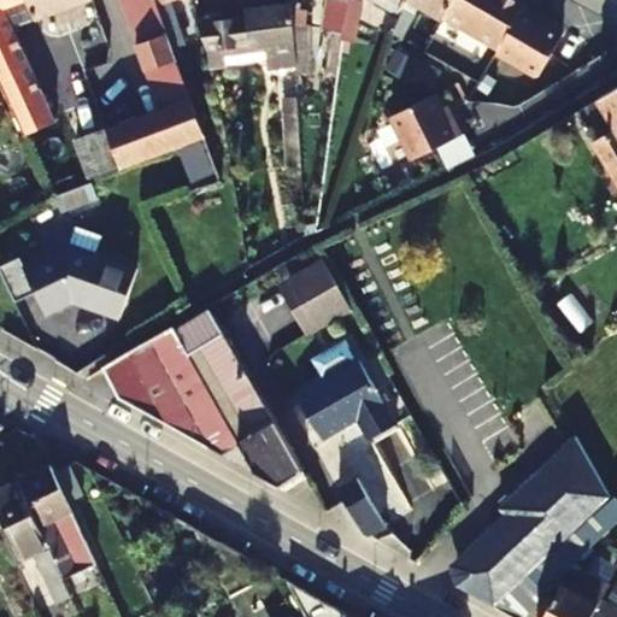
[(0,0),(0,81),(23,133),(53,119),(3,5),(0,0)]
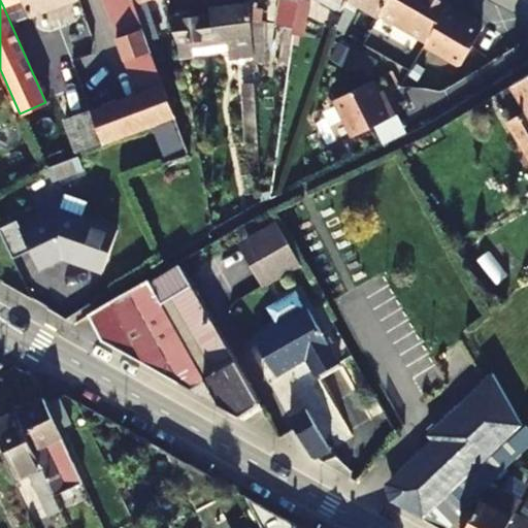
[(70,0),(24,0),(30,15),(70,0)]
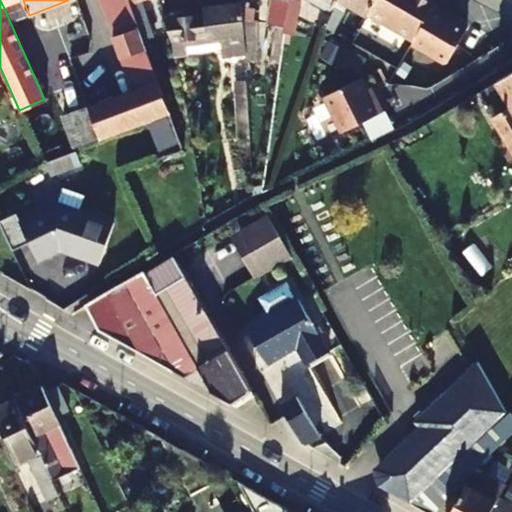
[(101,0),(115,34),(138,25),(131,3),(129,0),(101,0)]
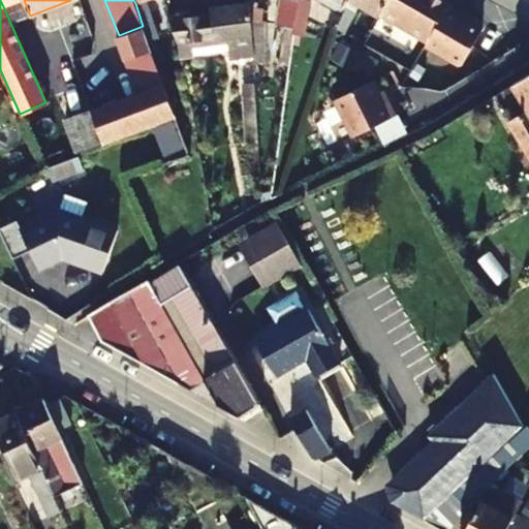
[(133,0),(135,3),(143,26),(146,34),(148,40),(159,36),(148,0),(133,0)]
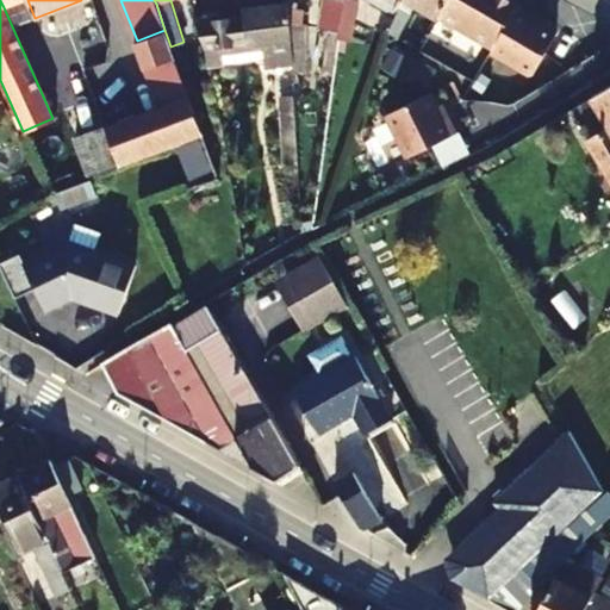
[(317,0),(317,22),(328,22),(338,22),(338,0),(317,0)]
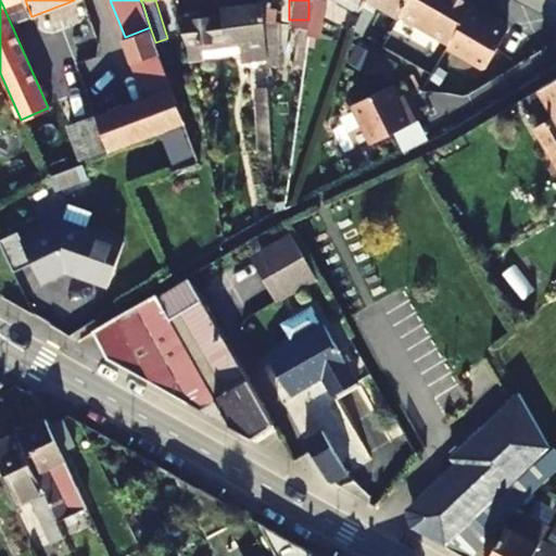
[(318,0),(308,0),(308,20),(307,35),(318,35),(318,0)]
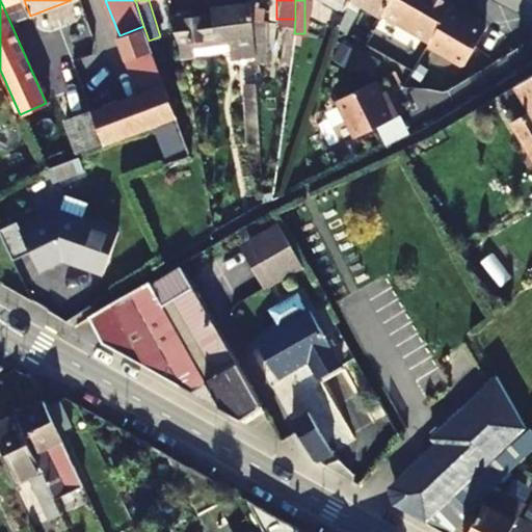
[(318,0),(344,14),(345,10),(343,8),(347,0),(318,0)]
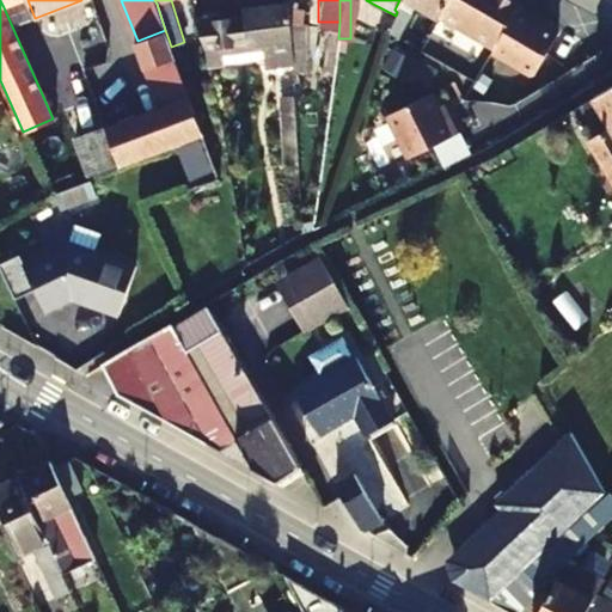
[(396,16),(386,31),(396,37),(414,5),(438,18),(441,12),(448,0),(399,0),(395,10),(397,12),(396,16)]
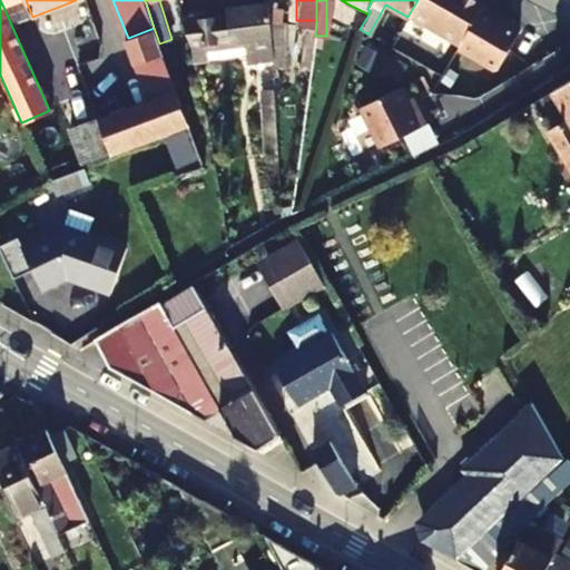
[(418,0),(411,11),(461,40),(482,3),(477,0),(418,0)]
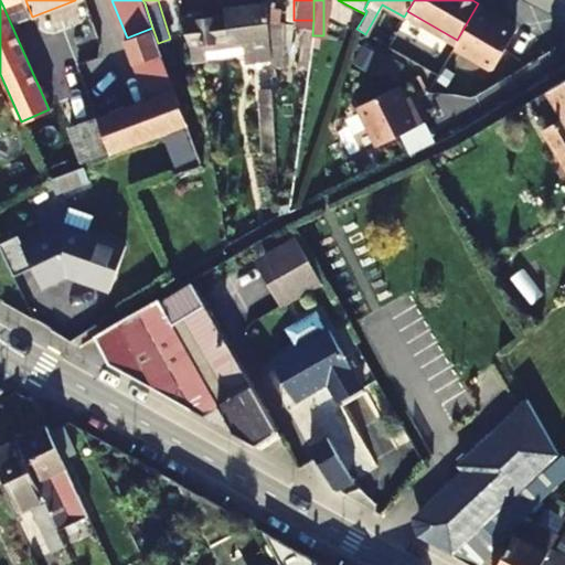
[(255,3),(247,4),(233,6),(224,8),(224,16),(228,40),(244,38),(247,61),(269,57),(267,22),(267,10),(266,2),(255,3)]
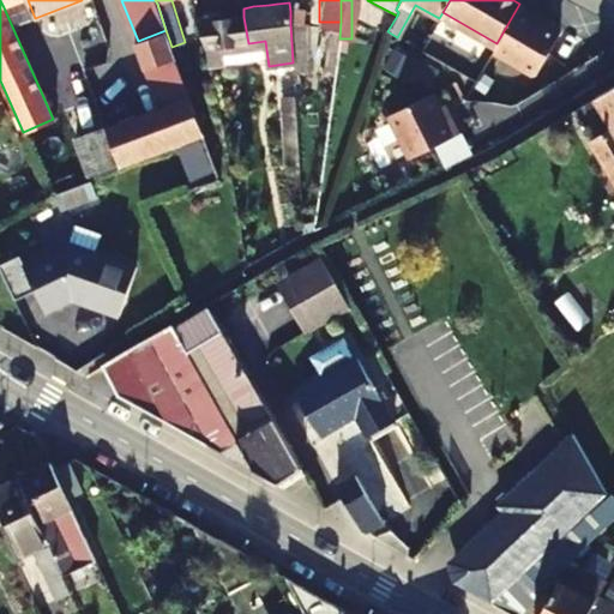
[(536,14),(519,4),(497,43),(493,52),(534,76),(558,34),(534,19),(536,14)]
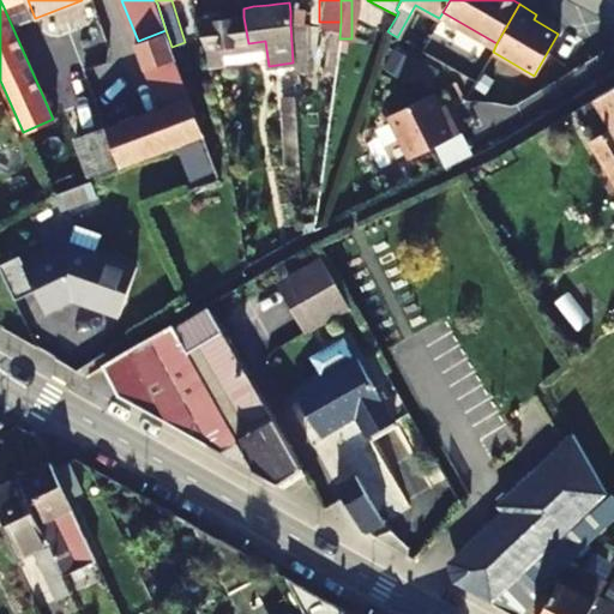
[(218,10),(204,11),(206,22),(220,19),(218,10)]
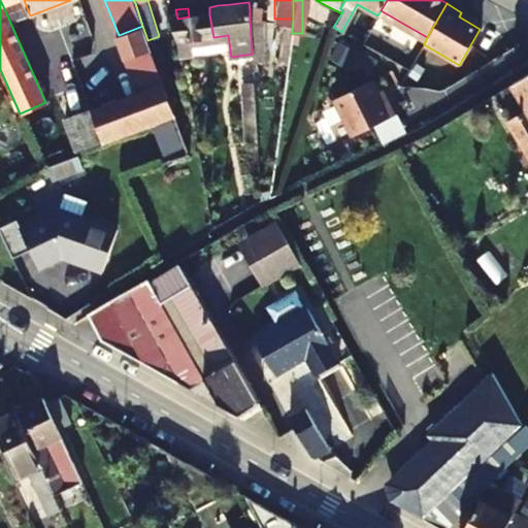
[(167,10),(170,20),(177,19),(175,9),(167,10)]
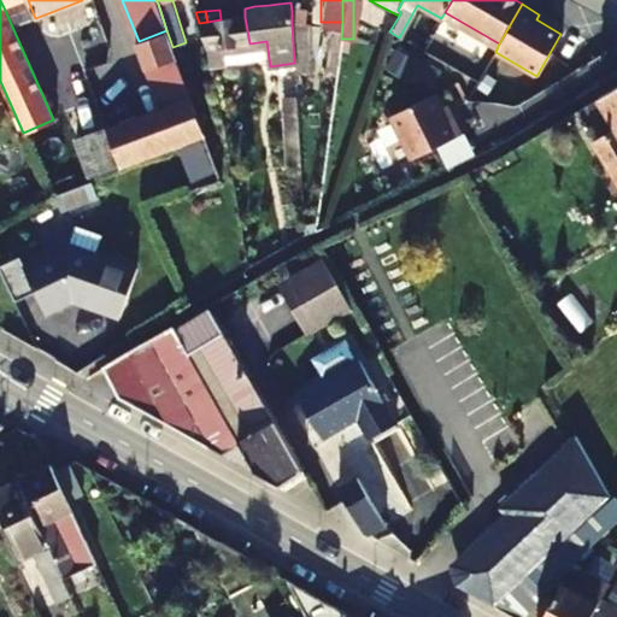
[(292,24),(304,24),(304,11),(292,11),(292,24)]
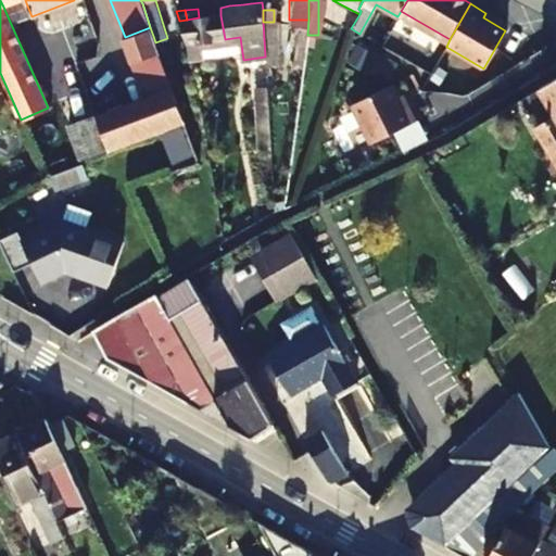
[(199,17),(187,20),(179,21),(181,27),(186,45),(190,61),(206,59),(203,42),(225,39),(220,15),(199,17)]
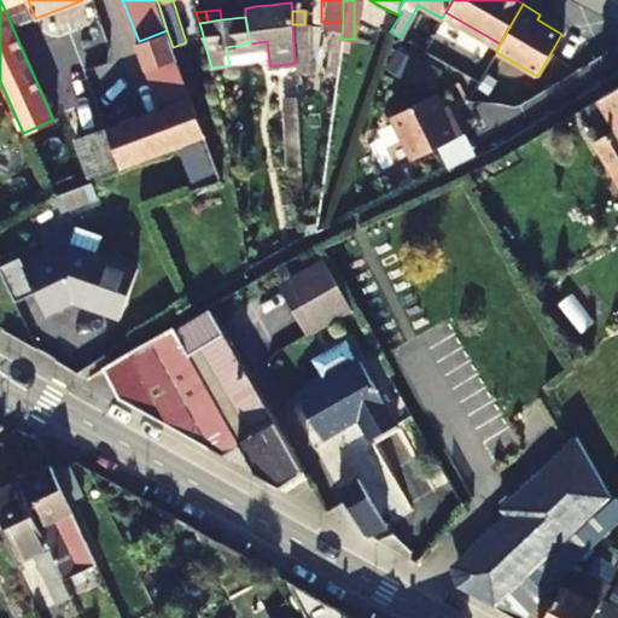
[(342,39),(343,22),(332,22),(324,74),(337,76),(342,39)]
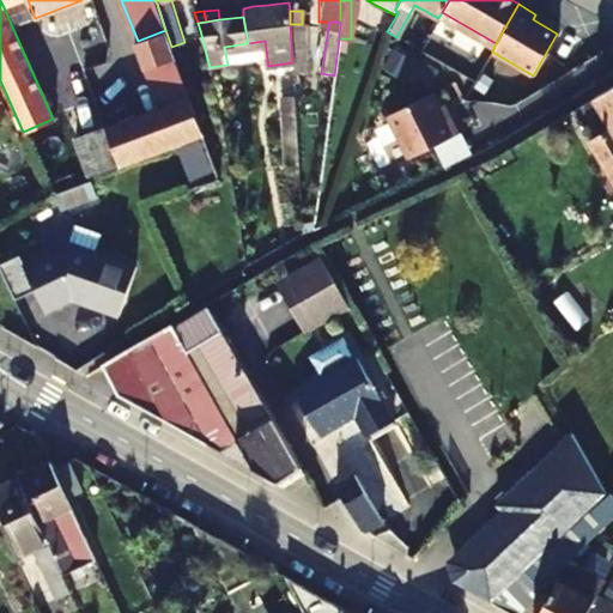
[(305,72),(305,24),(302,24),(290,24),(292,62),(293,71),(305,72)]
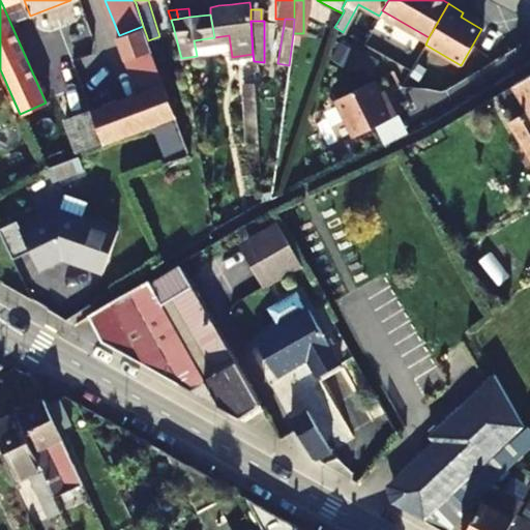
[(143,26),(119,35),(116,36),(125,60),(151,50),(148,40),(146,34),(143,26)]
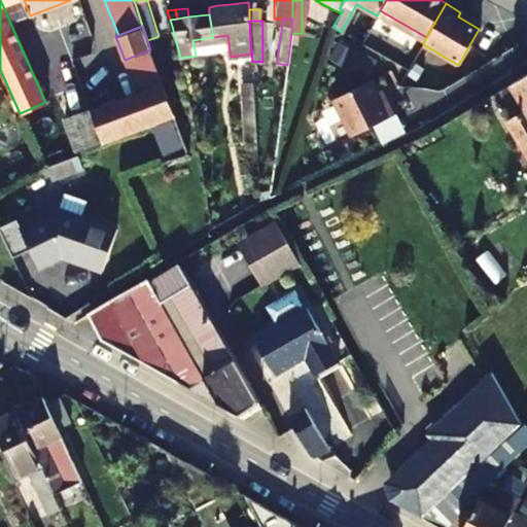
[(526,71),(510,81),(519,99),(525,110),(505,120),(526,156),(526,71)]
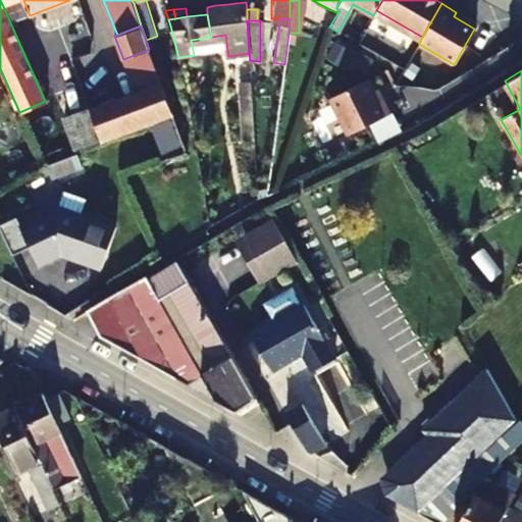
[(251,81),(239,82),(239,99),(251,99),(251,81)]
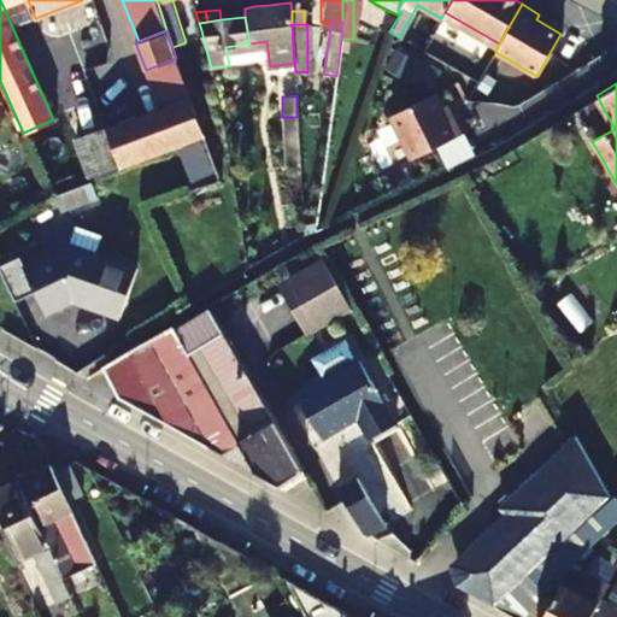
[(191,99),(90,135),(76,140),(88,176),(204,134),(191,99)]
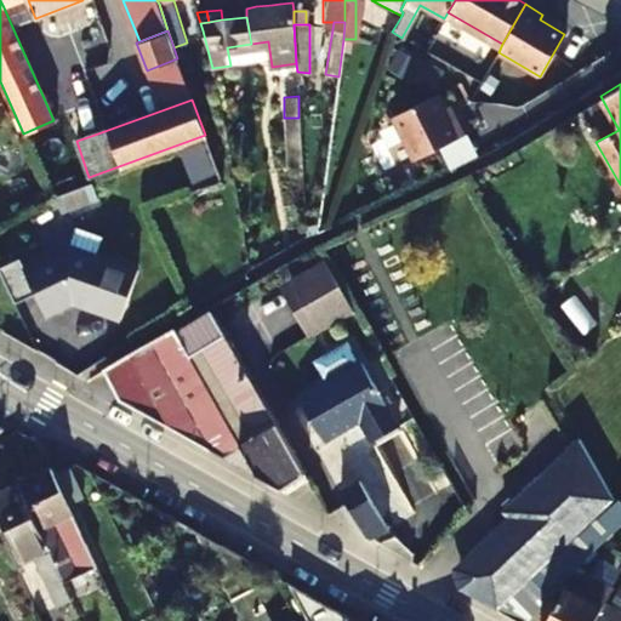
[(443,126),(432,100),(387,118),(405,163),(456,143),(449,125),(443,126)]
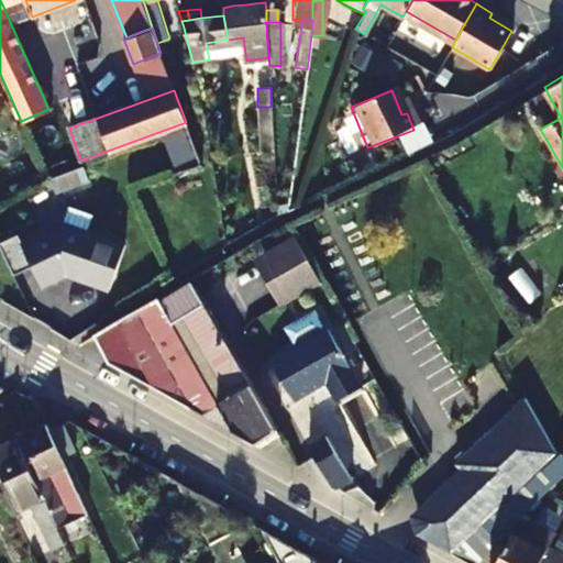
[(59,103),(69,128),(83,123),(73,98),(59,103)]
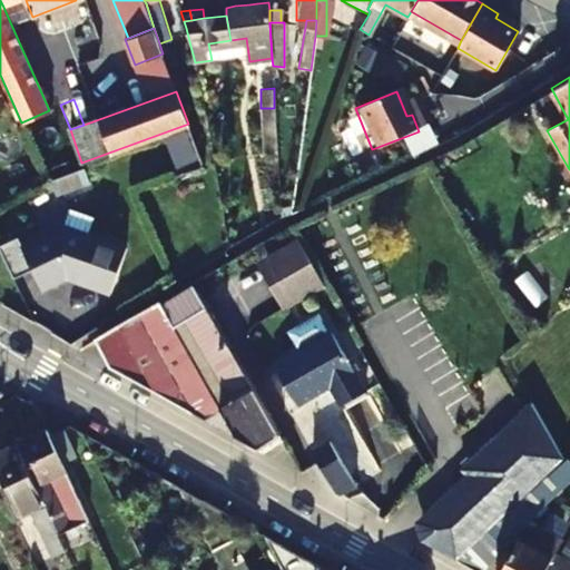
[(540,119),(547,130),(568,119),(561,107),(540,119)]
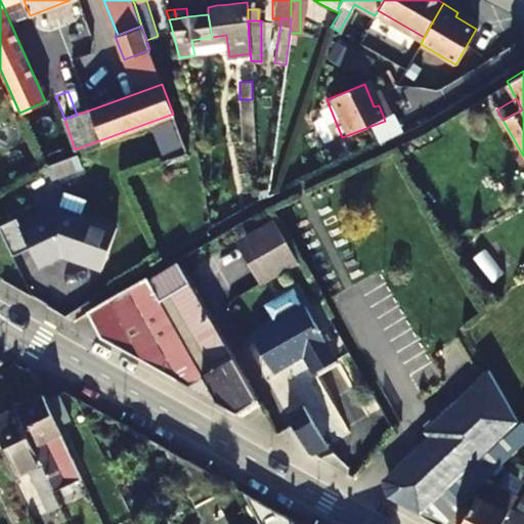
[(255,140),(252,99),(239,99),(244,141),(255,140)]
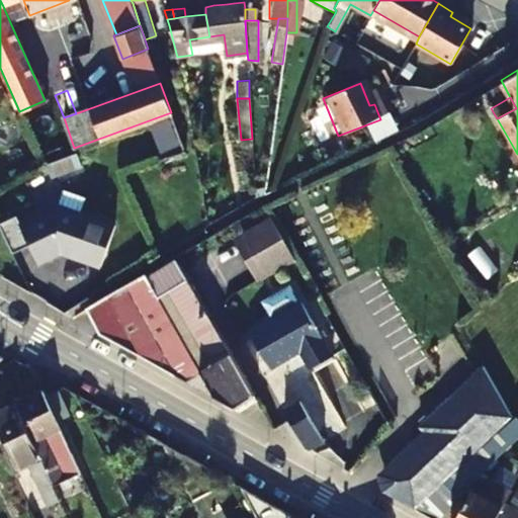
[(15,217),(0,223),(0,229),(12,254),(28,246),(34,258),(42,261),(65,251),(72,253),(70,256),(100,266),(114,226),(79,213),(84,197),(63,189),(57,206),(19,225),(15,217)]
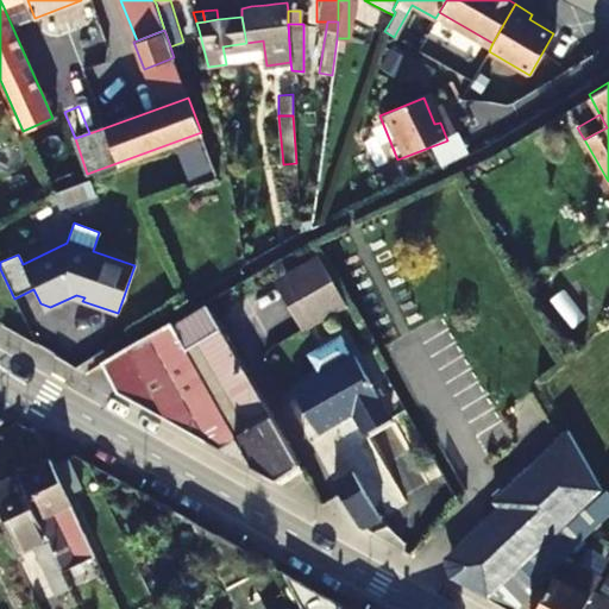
[(286,275),(312,322),(345,303),(319,256),(286,275)]
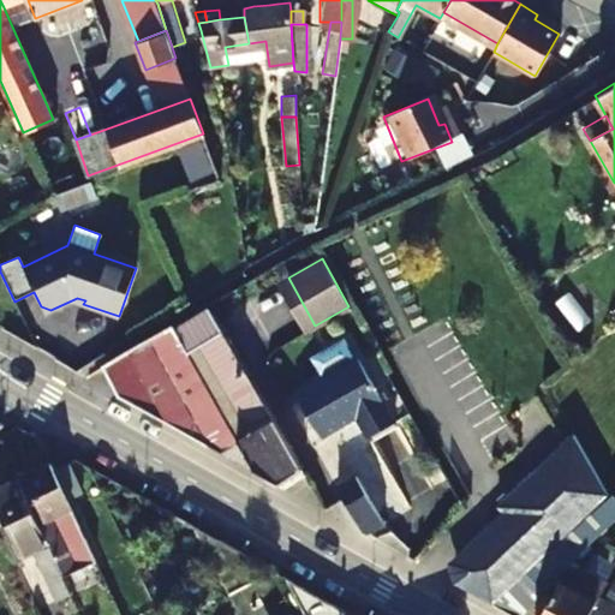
[(118,394),(215,453),(232,442),(252,473),(279,489),(303,475),(210,308),(174,329),(172,324),(102,365),(118,394)]
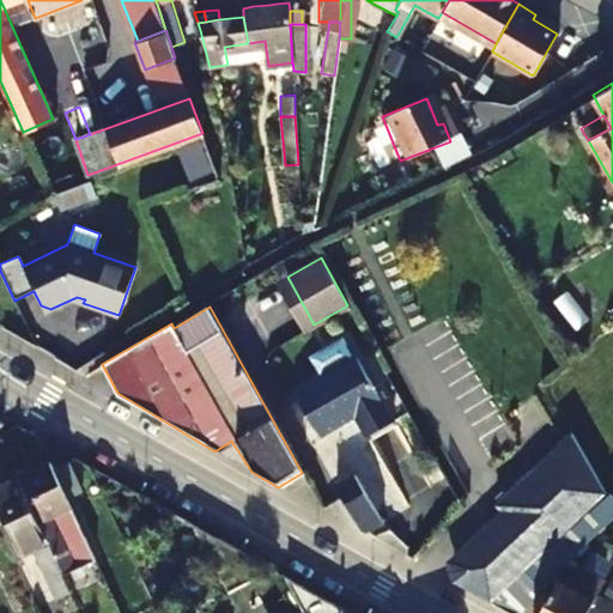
[(83,316),(54,333),(64,349),(92,332),(83,316)]
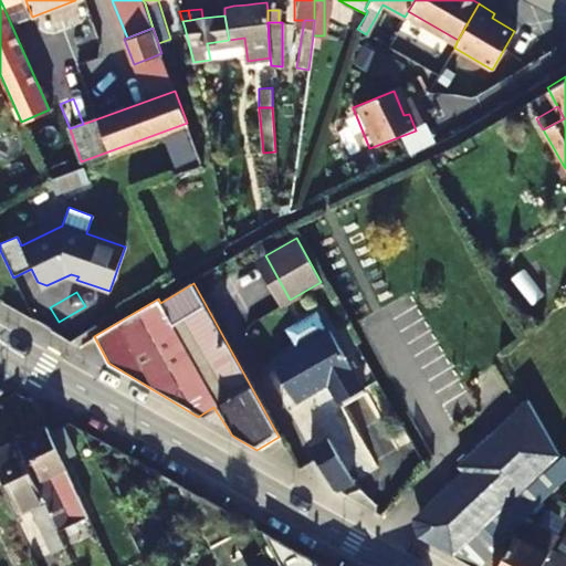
[(101,322),(92,306),(67,321),(77,335),(101,322)]
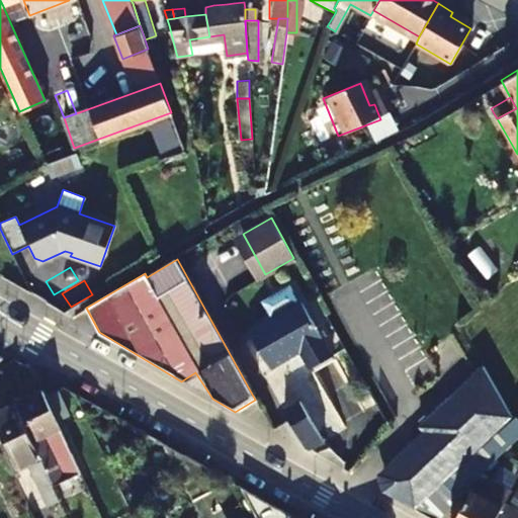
[(265,301),(273,317),(247,332),(268,369),(299,352),(309,370),(331,357),(292,286),(265,301)]
